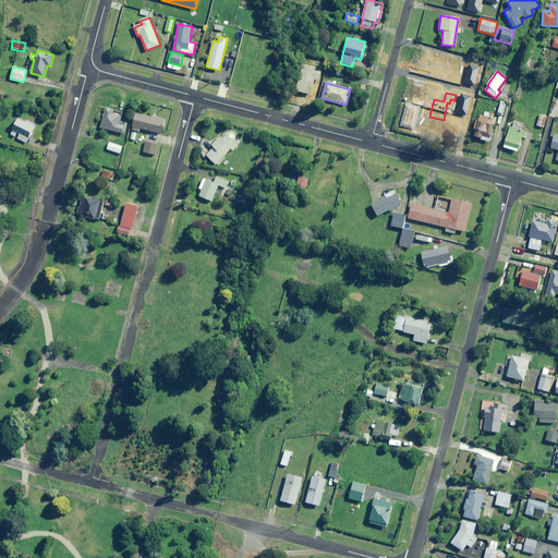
[(114,110),(106,108),(100,128),(124,134),(128,123),(121,121),(122,116),(113,113),(114,110)]
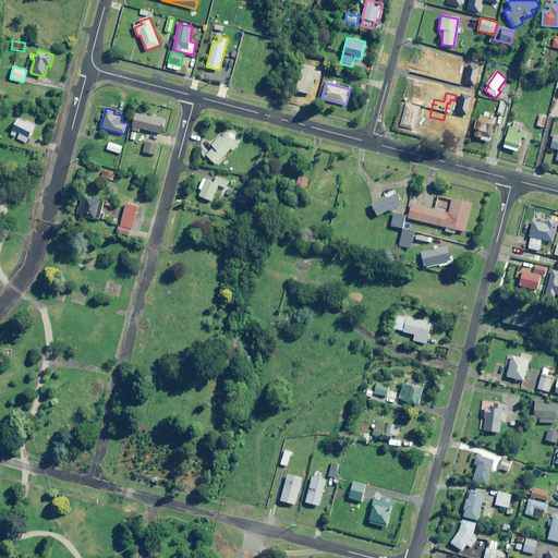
[(488,113),(482,111),(478,121),(476,121),(474,129),(476,130),(474,137),(489,142),(496,119),(488,117),(488,113)]
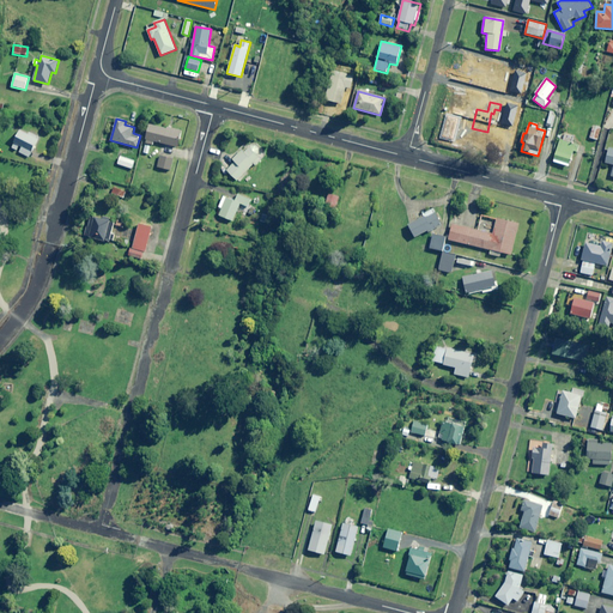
[(167,128),(149,125),(145,143),(152,145),(153,141),(178,147),(182,131),(167,127),(167,128)]
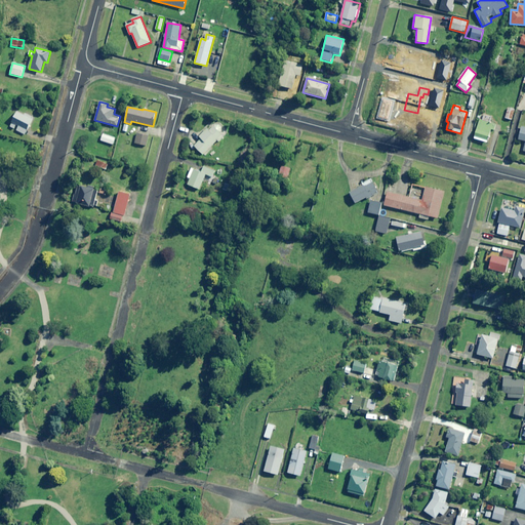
[(514,110),(508,109),(505,118),(512,120),(514,110)]
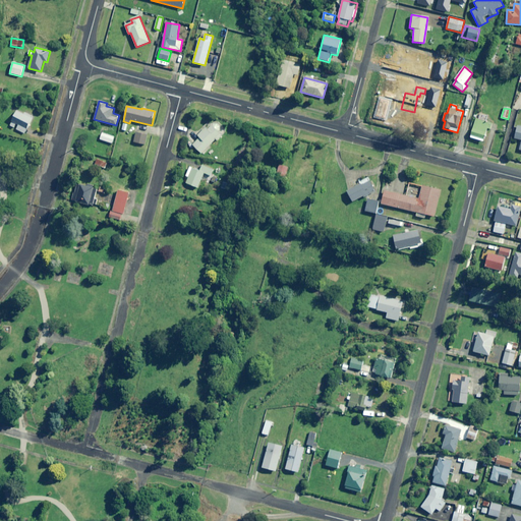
[(18,125),(16,129),(24,133),(34,117),(24,113),(23,114),(17,111),(9,125),(14,128),(16,124),(18,125)]
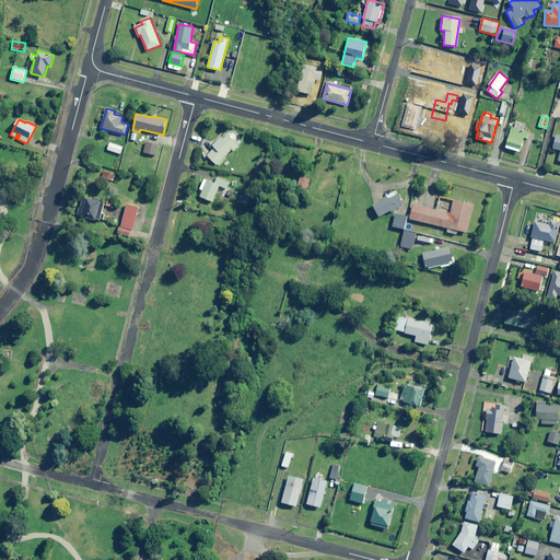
[(524,125),(516,123),(514,128),(512,127),(505,148),(520,152),(522,146),(525,146),(527,139),(531,139),(533,135),(522,131),(524,125)]
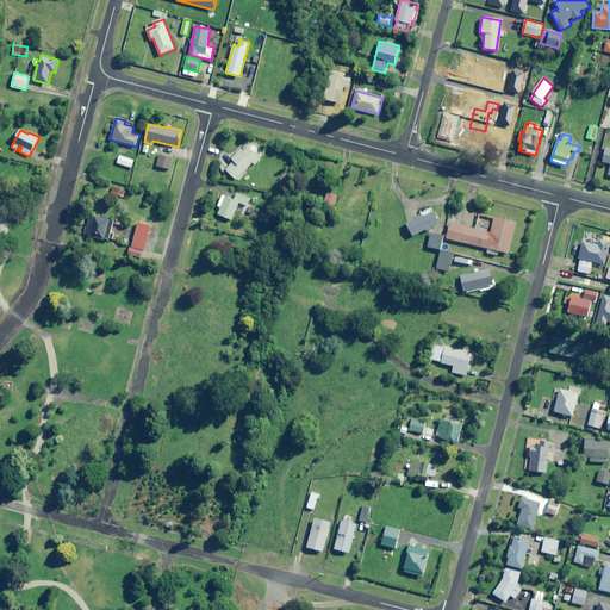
[(243,151),(241,150),(231,160),(234,161),(225,169),(237,181),(246,173),(244,172),(253,162),(254,165),(263,155),(251,143),(243,151)]
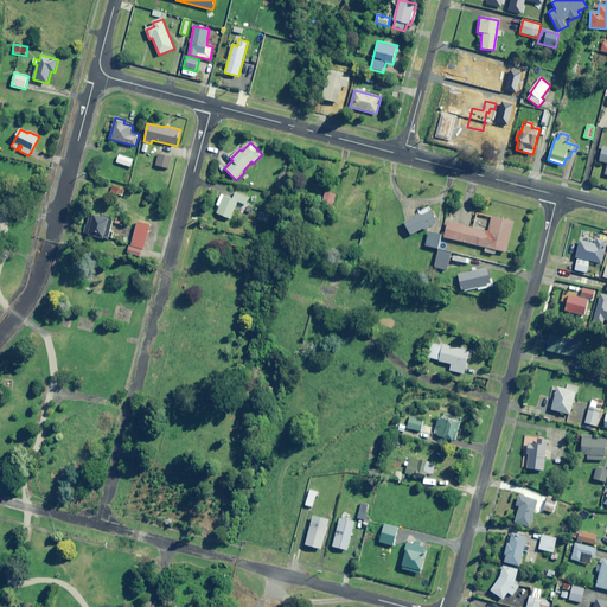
[(172,158),(159,154),(155,166),(168,170),(172,158)]
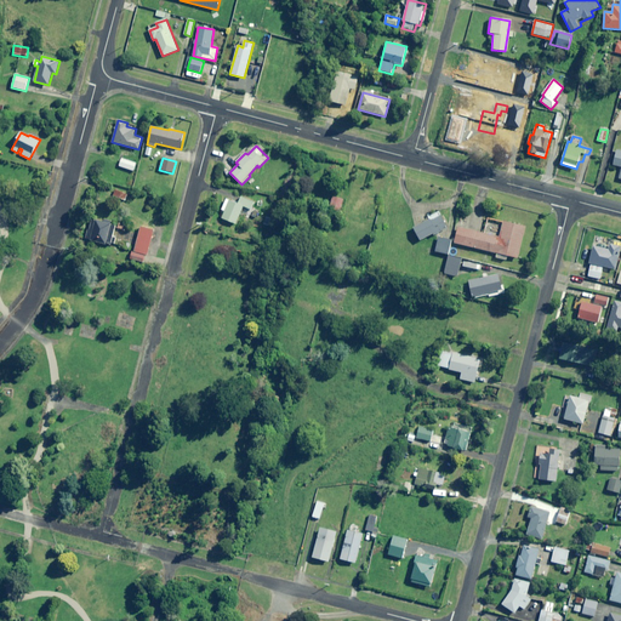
[(137,164),(123,159),(119,166),(134,171),(137,164)]
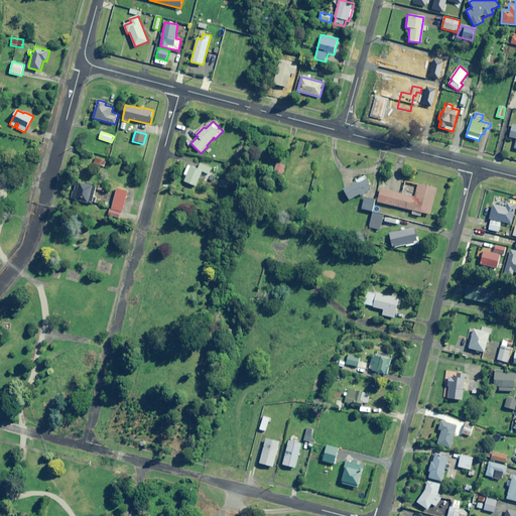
[(107,159),(97,156),(95,163),(105,167),(107,159)]
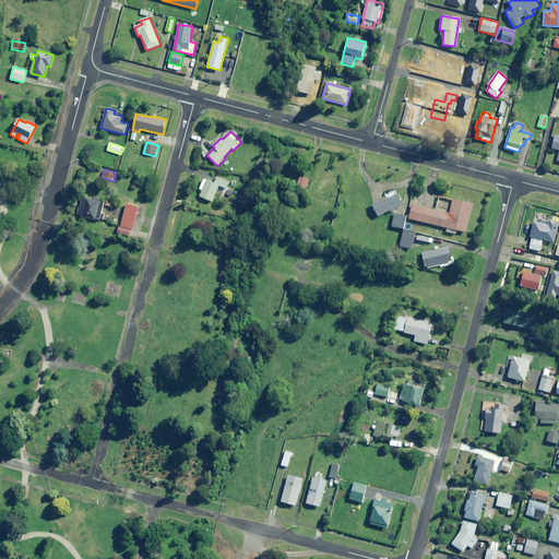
[(229,182),(216,177),(214,183),(203,179),(200,189),(202,190),(200,197),(212,202),(214,197),(222,200),(229,182)]
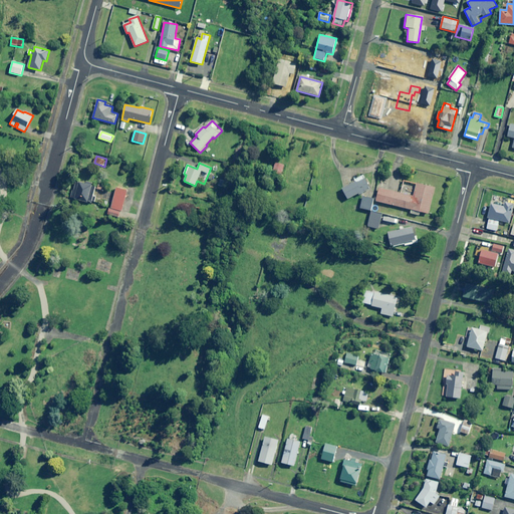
[(284,165),(275,163),(272,173),(281,175),(284,165)]
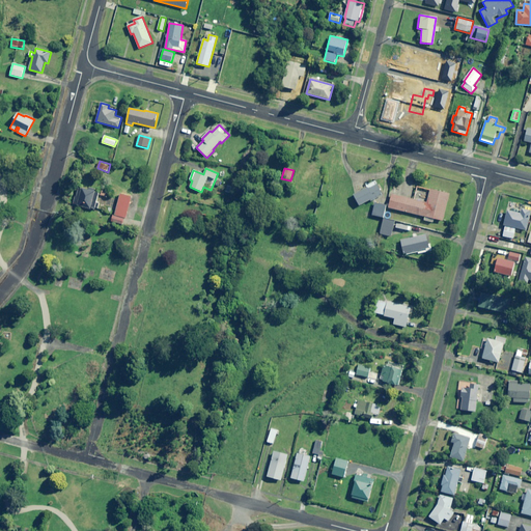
[(138,177),(132,176),(129,189),(134,190),(138,177)]
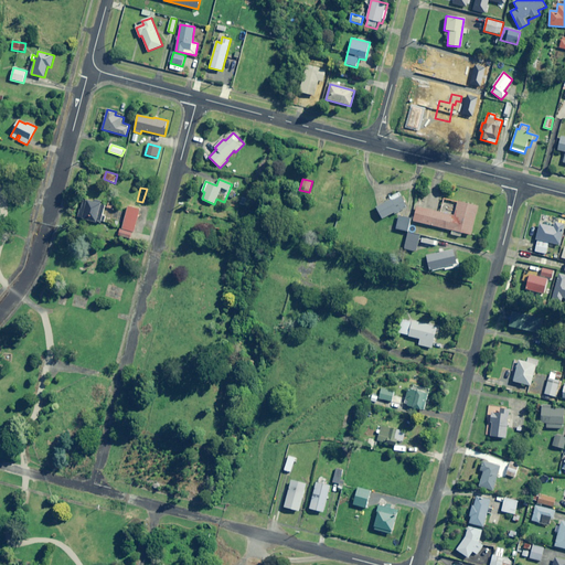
[(408,206),(402,194),(376,208),(382,219),(394,213),(395,214),(408,206)]
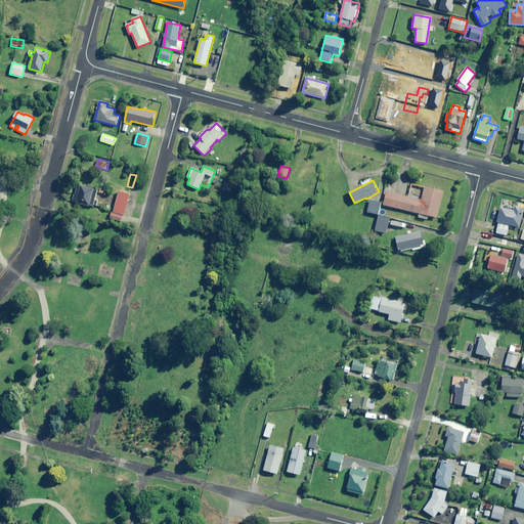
[(92,208),(93,205),(96,206),(98,201),(94,200),(98,187),(79,182),(73,202),(92,208)]
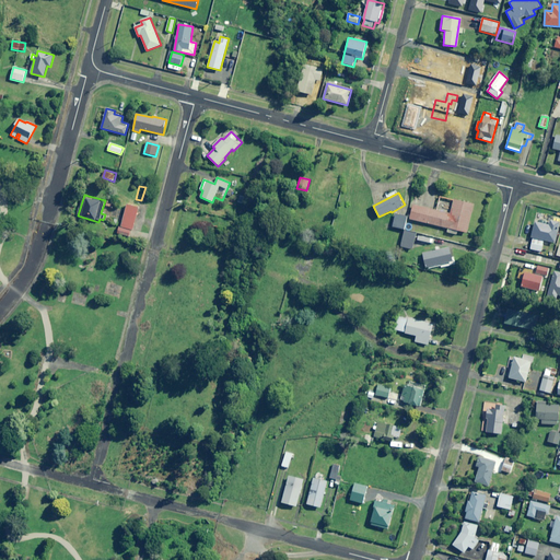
[(475,205),(454,200),(451,213),(413,205),(410,220),(447,229),(447,233),(457,235),(457,231),(467,233),(475,205)]
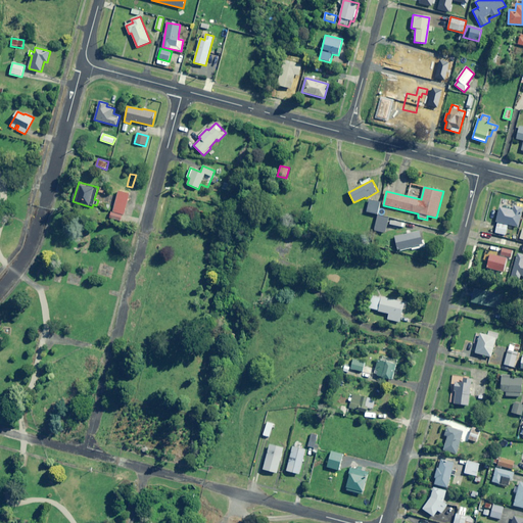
[(131,194),(119,191),(113,211),(111,211),(109,218),(121,222),(123,215),(125,215),(131,194)]
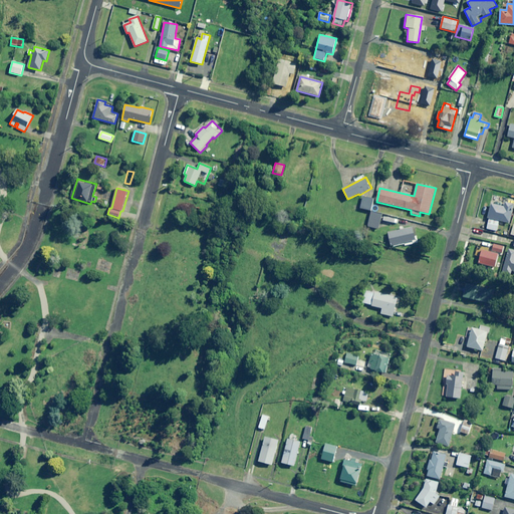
[(374,199),(363,196),(360,209),(371,211),(374,199)]
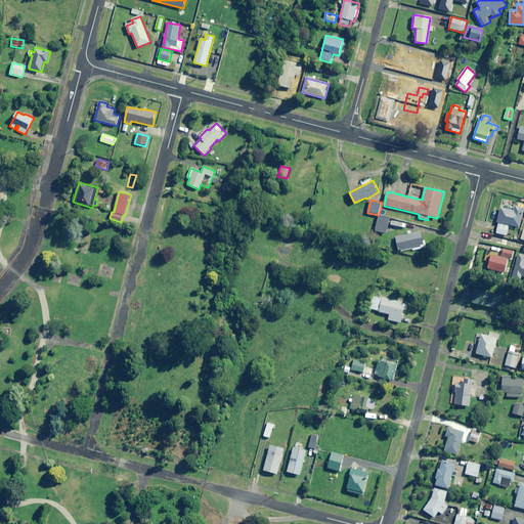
[(523,209),(515,207),(514,211),(500,208),(496,223),(498,224),(496,233),(507,235),(509,225),(519,227),(523,209)]
